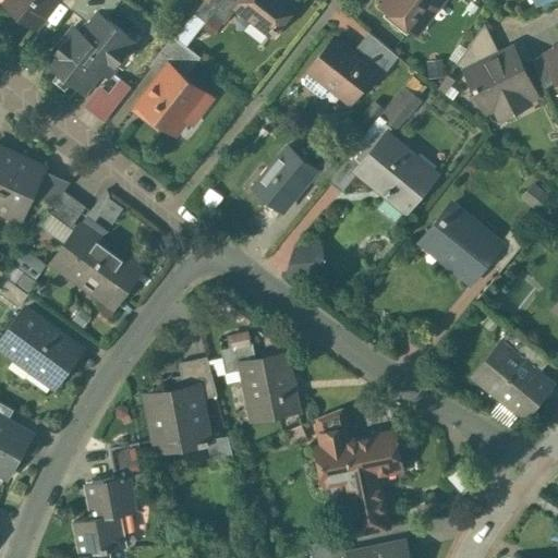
[(13,0),(10,7),(35,26),(55,0),(13,0)]
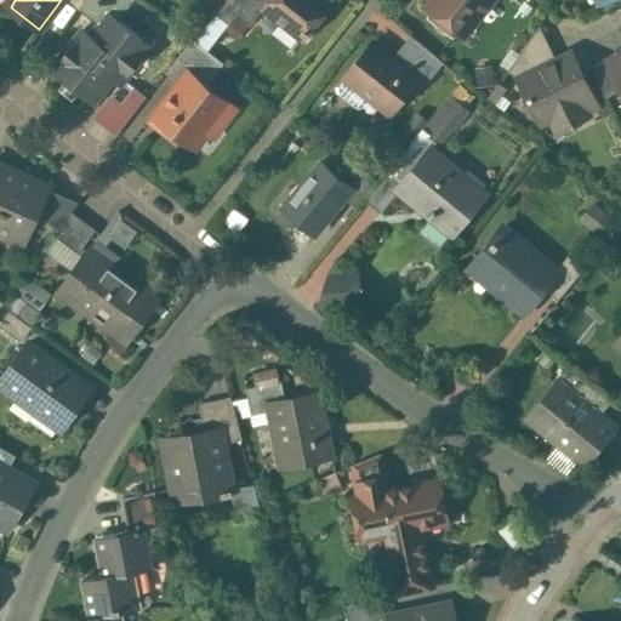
[(226,0),(215,15),(228,24),(235,15),(246,0),(226,0)]
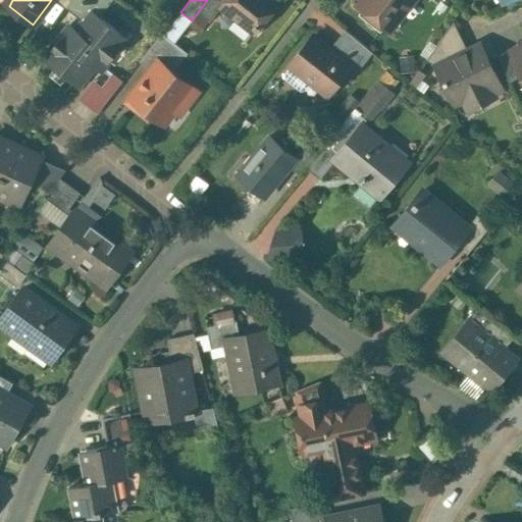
[(207,0),(198,12),(209,21),(221,6),(220,5),(224,0),(207,0)]
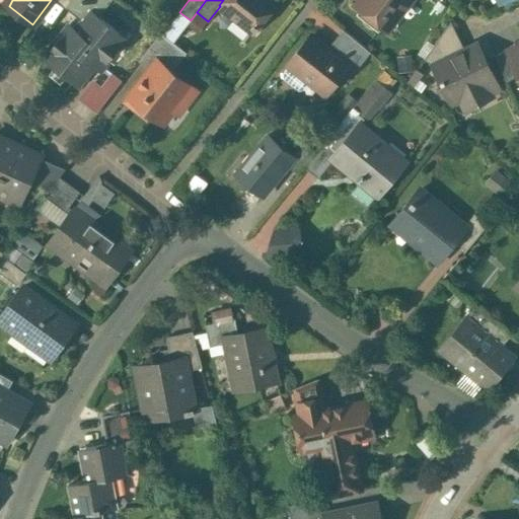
[(275,5),(269,0),(223,0),(219,5),(220,6),(252,32),(275,5)]
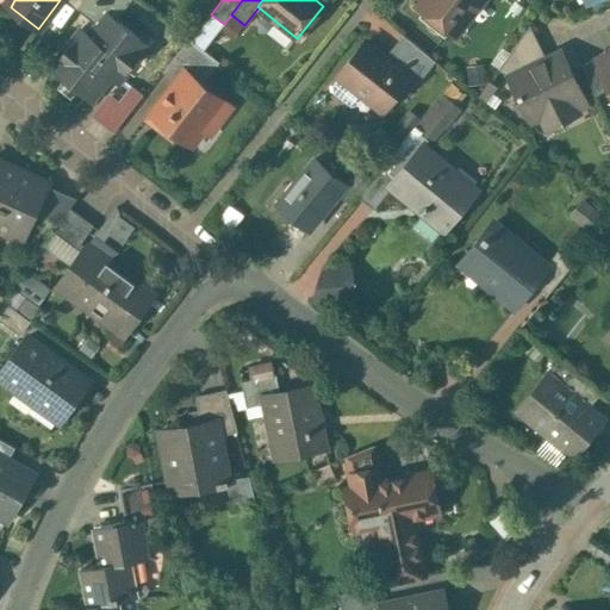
[(422,0),(418,6),(449,31),(473,0),(477,0),(480,1),(480,0),(422,0)]
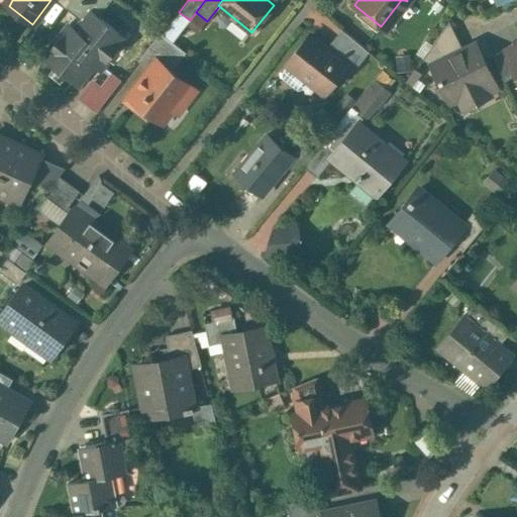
[(75,29),(69,25),(43,56),(78,83),(93,64),(99,69),(117,46),(111,41),(118,32),(90,10),(75,29)]
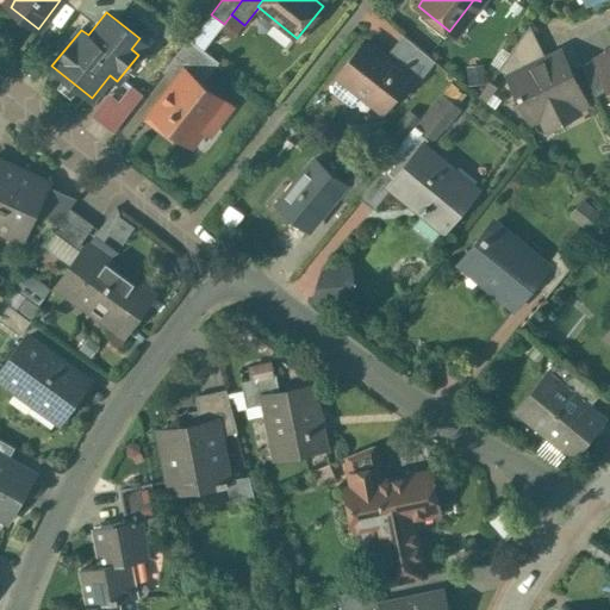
[(529,24),(497,69),(509,78),(546,58),(529,24)]
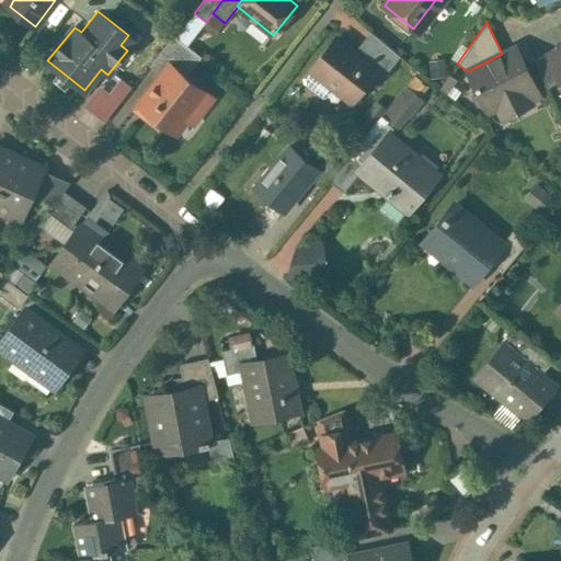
[(400,56),(370,31),(354,53),(376,70),(368,80),(376,87),(400,56)]
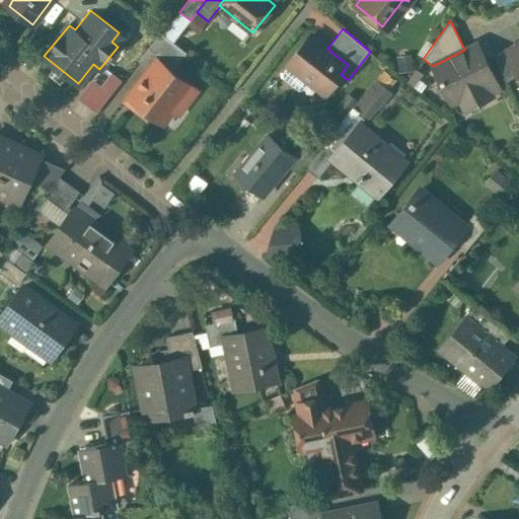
[(187,53),(160,31),(138,60),(149,69),(157,60),(171,71),(187,53)]
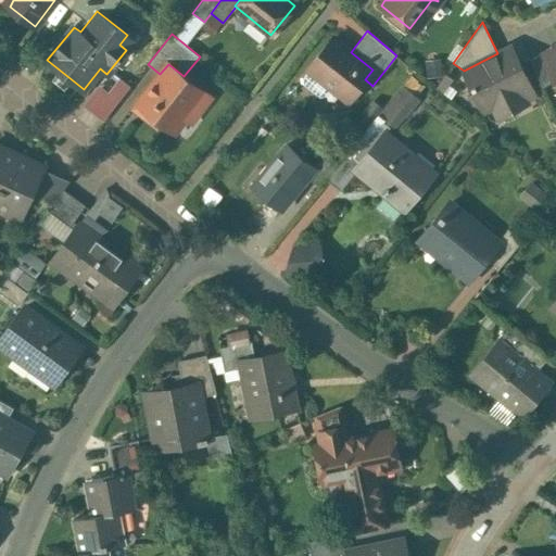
[(351,52),(332,38),(308,68),(310,70),(331,87),(349,100),(365,79),(373,70),(351,52)]
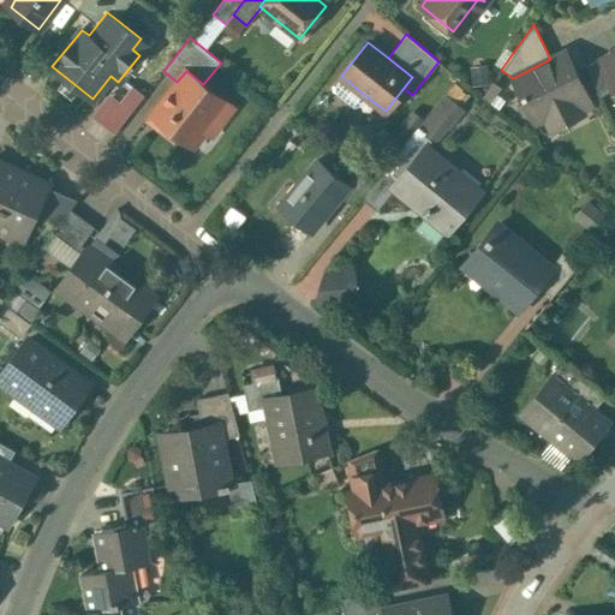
[(614,52),(601,60),(614,89),(614,91),(614,52)]
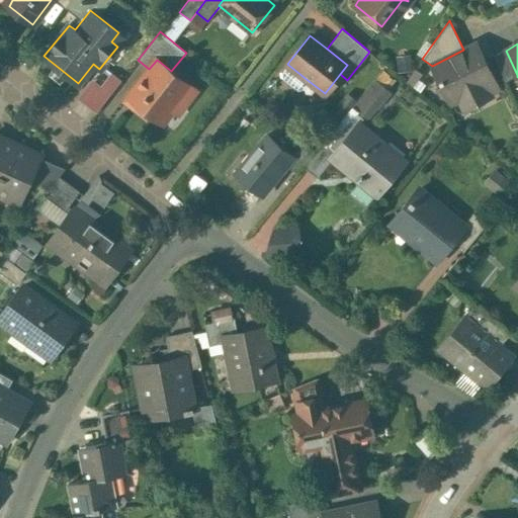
[(463,50),(432,66),(440,82),(438,88),(441,96),(448,98),(450,102),(477,89),(480,96),(497,87),(482,57),(477,60),(470,47),(463,50)]
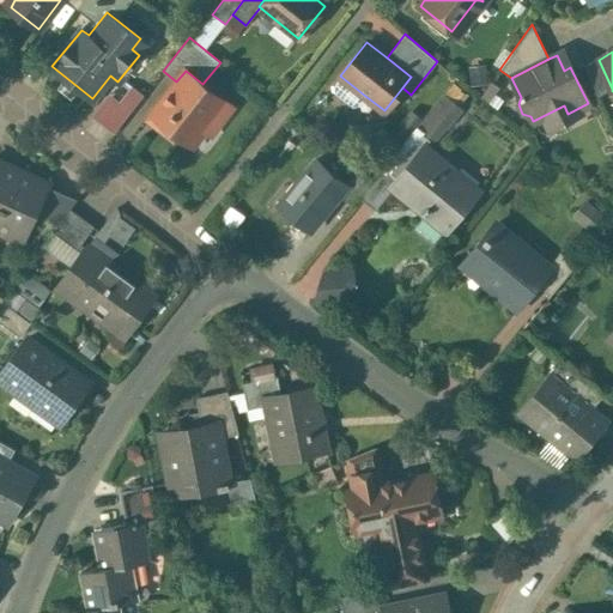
[(599,60),(584,66),(598,95),(612,89),(599,60)]
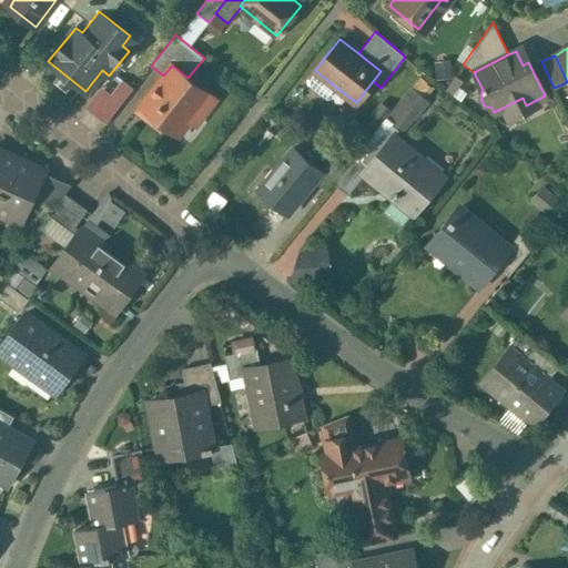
[(188,78),(172,66),(163,75),(141,104),(149,111),(144,117),(160,129),(164,123),(178,133),(196,110),(201,114),(214,99),(188,78)]
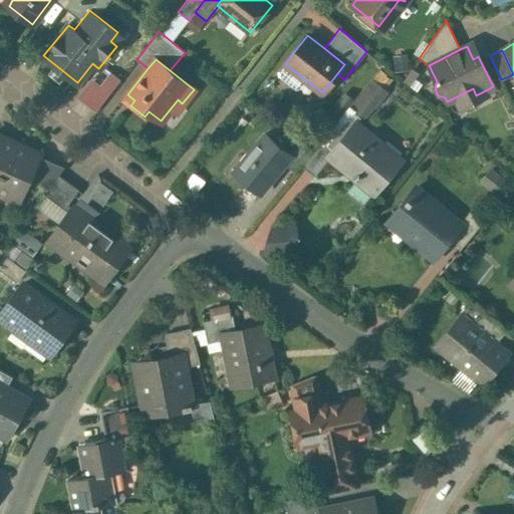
[(104,62),(93,75),(78,93),(96,109),(123,78),(104,62)]
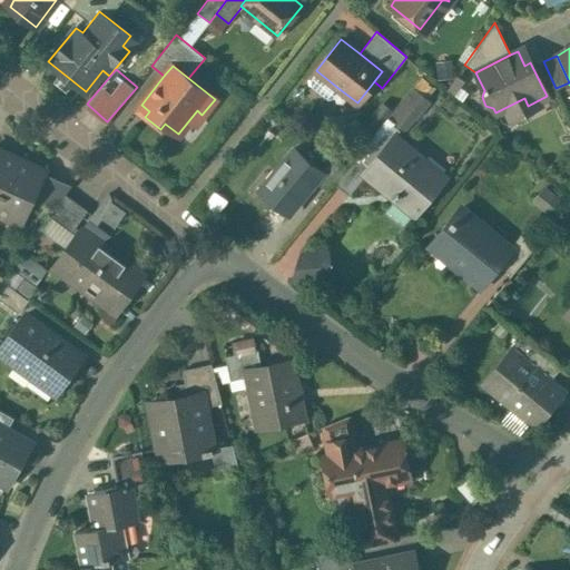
[(340,89),(317,71),(310,80),(311,86),(327,99),(332,98),(340,89)]
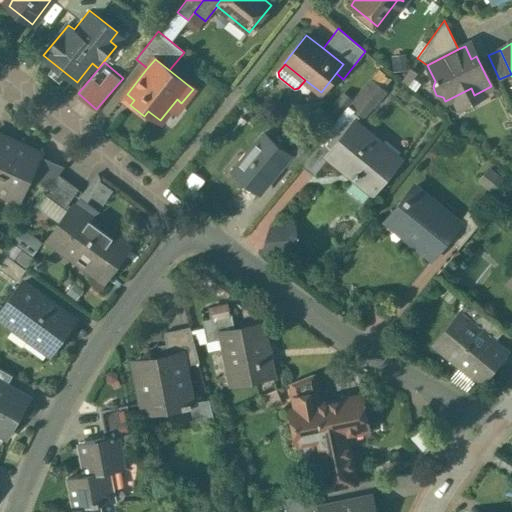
[(362,115),(389,94),(377,78),(349,98),(362,115)]
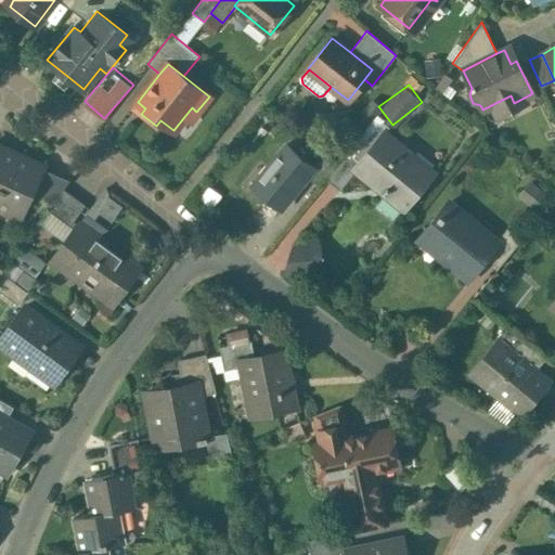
[(434,171),(385,131),(360,162),(355,168),(356,169),(382,191),(381,193),(384,195),(388,190),(405,205),(434,171)]
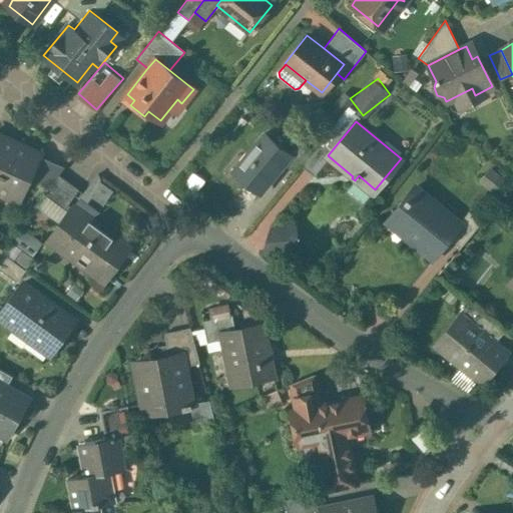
[(290,154),(264,133),(247,153),(252,157),(238,174),(260,191),(284,162),(291,154),(290,154)]
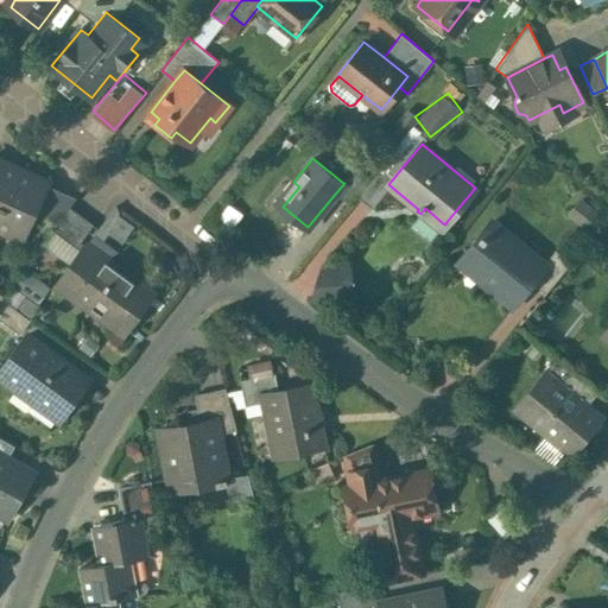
[(0,211),(19,171),(0,163),(0,211)]
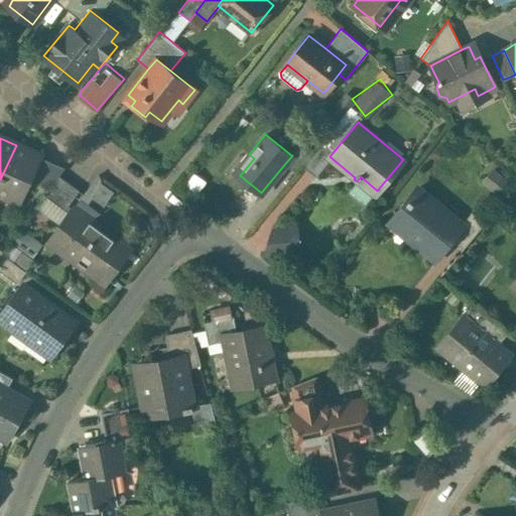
[(313,150),(302,164),(315,175),(331,157),(330,156),(335,150),(323,140),(313,150)]
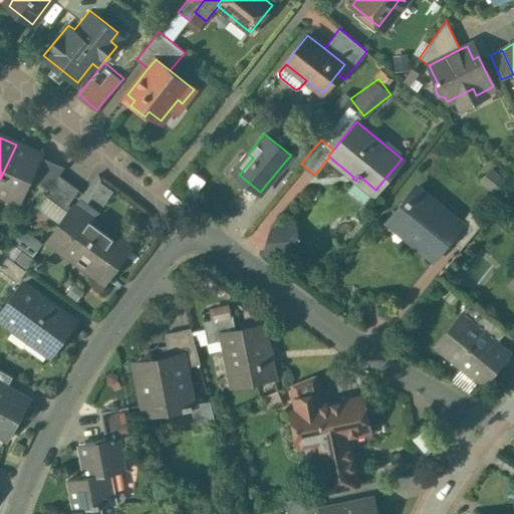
[(300,141),(290,155),(291,155),(284,163),(295,172),(301,164),(312,150),(300,141)]
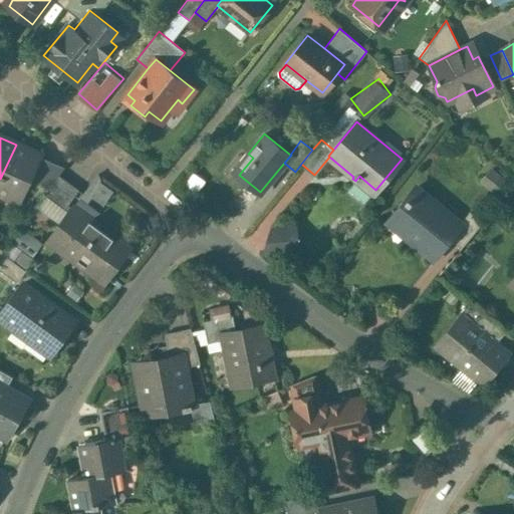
[(39,156),(16,145),(0,179),(0,191),(19,200),(29,180),(39,158),(39,156)]
